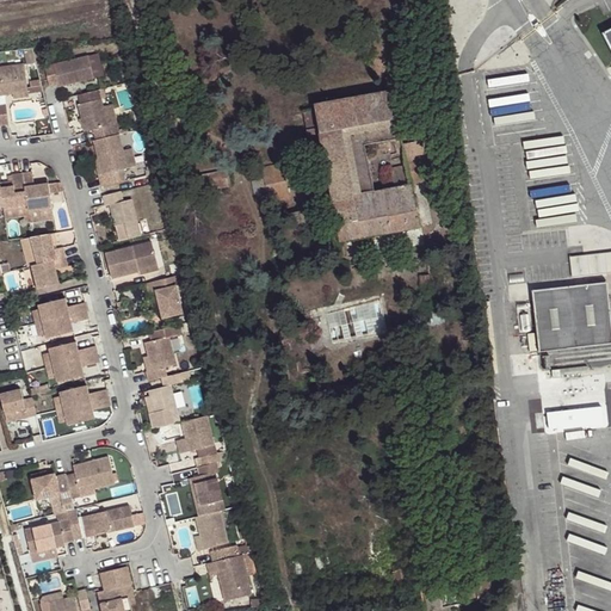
[(88,56),(54,63),(60,86),(94,78),(88,56)]
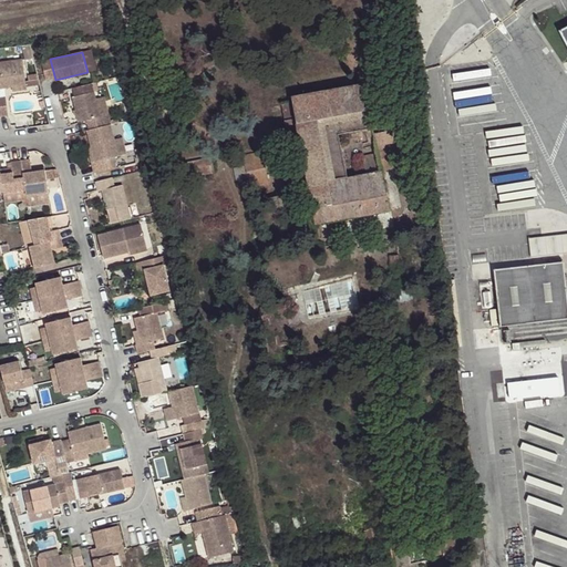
[(23,60),(0,63),(0,89),(27,85),(23,60)]
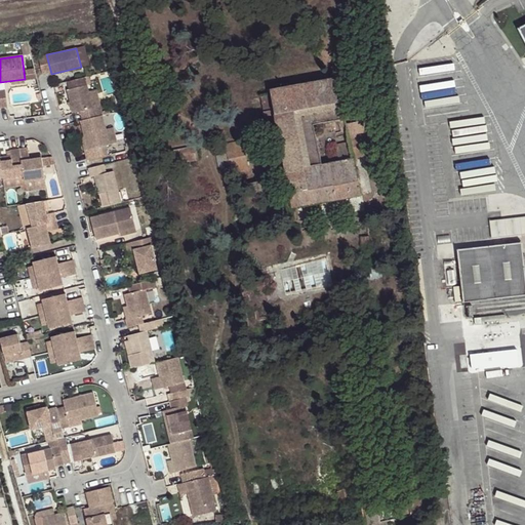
[(27,67),(36,66),(34,55),(25,56),(27,67)]
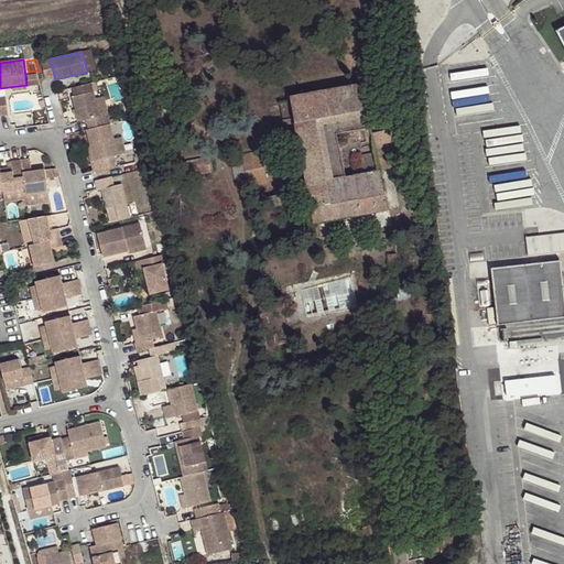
[(362,84),(290,97),(294,115),(307,183),(312,202),(314,214),(314,218),(314,224),(389,209),(380,172),(397,169),(394,156),(387,150),(384,150),(377,152),(361,155),(365,172),(346,175),(337,134),(371,128),(362,84)]
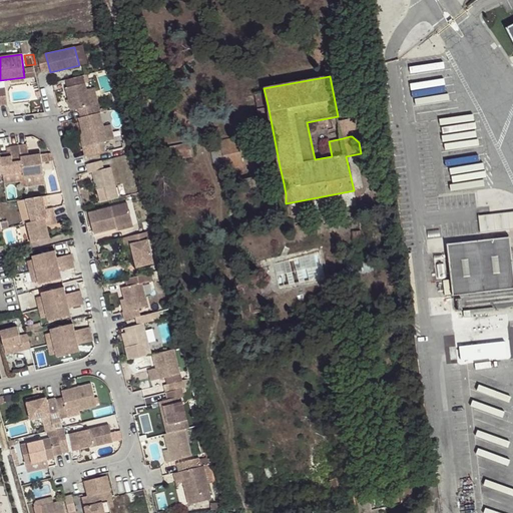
[(82,117),(96,113),(94,105),(92,105),(85,83),(66,88),(72,110),(79,109),(82,117)]
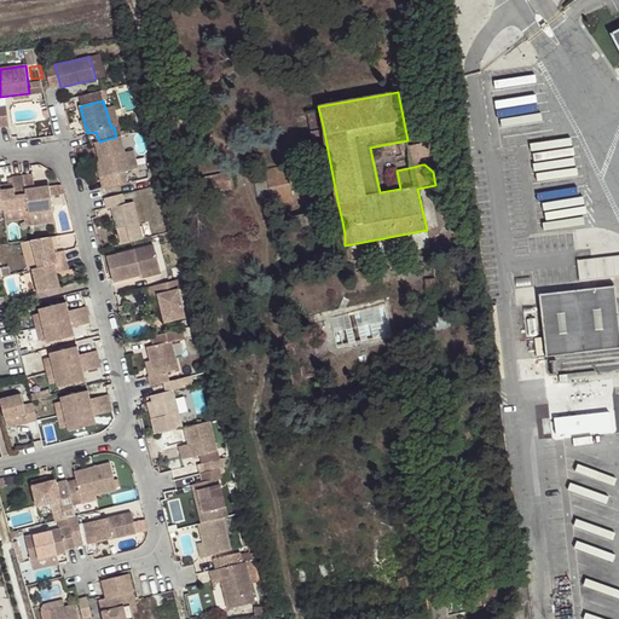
[(323,126),(318,106),(307,109),(311,128),(323,126)]
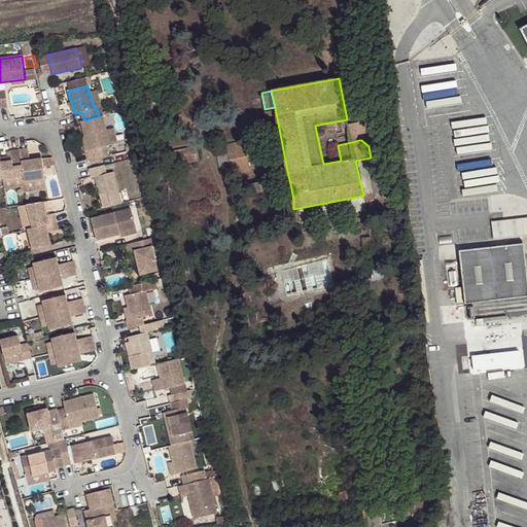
[(110,145),(102,115),(99,116),(84,120),(81,121),(89,150),(85,151),(88,162),(107,156),(105,146),(110,145)]
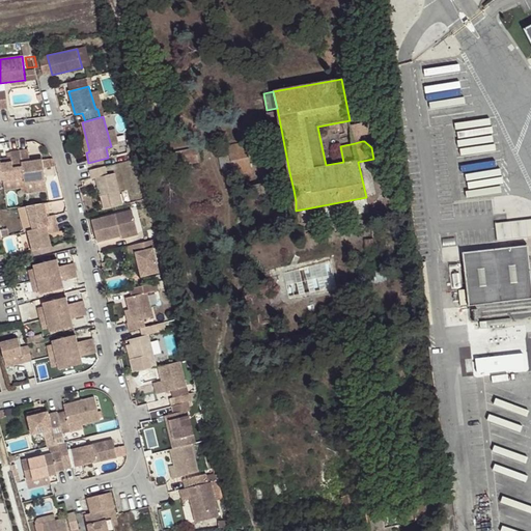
[(351,126),(353,138),(361,136),(365,135),(363,123),(351,126)]
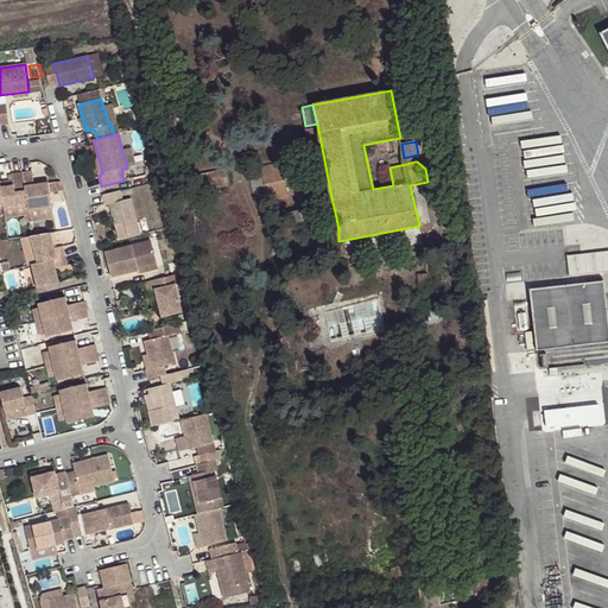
[(261,168),(264,178),(266,192),(267,201),(289,197),(282,164),(261,168)]
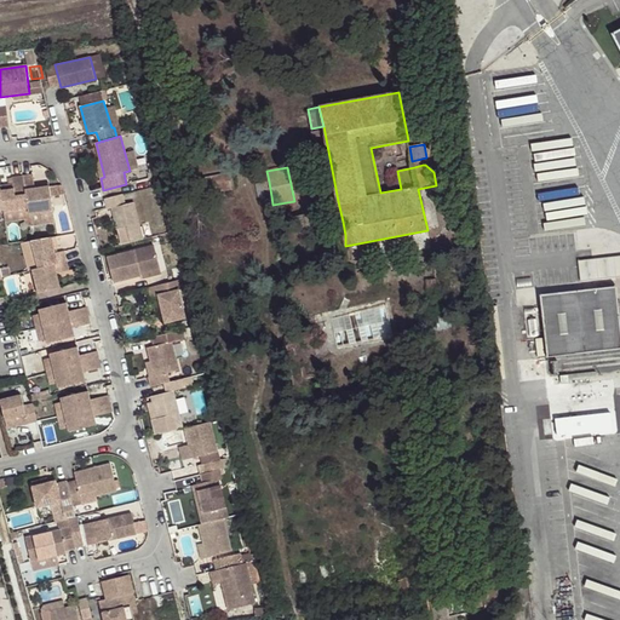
[(3,190),(5,211),(6,212),(29,208),(26,188),(24,176),(13,178),(15,189),(3,190)]
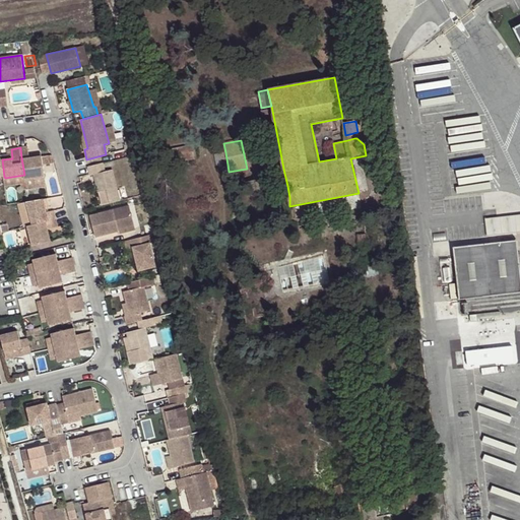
[(228,165),(225,152),(218,153),(221,166),(228,165)]
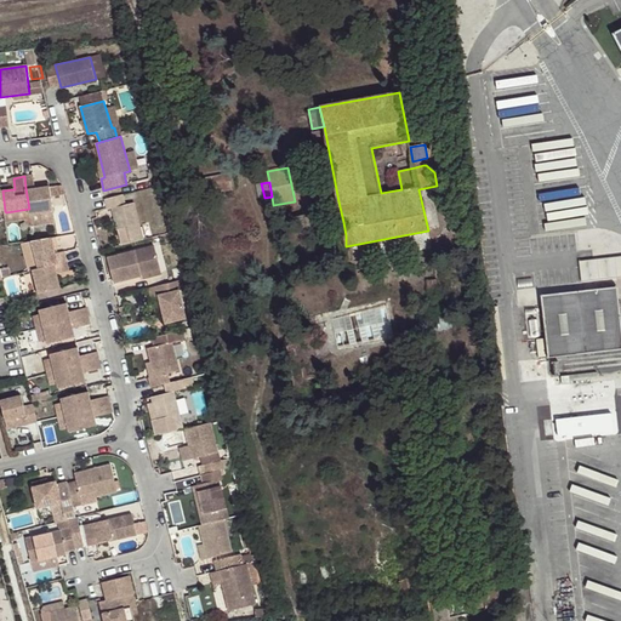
[(26,188),(29,209),(30,214),(55,211),(51,187),(36,189),(36,186),(26,188)]
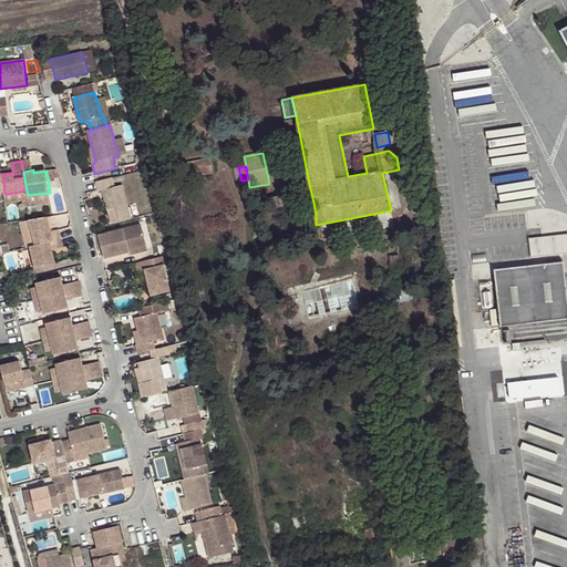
[(113,186),(111,177),(95,182),(98,191),(102,189),(106,209),(115,207),(117,222),(130,219),(122,184),(113,186)]
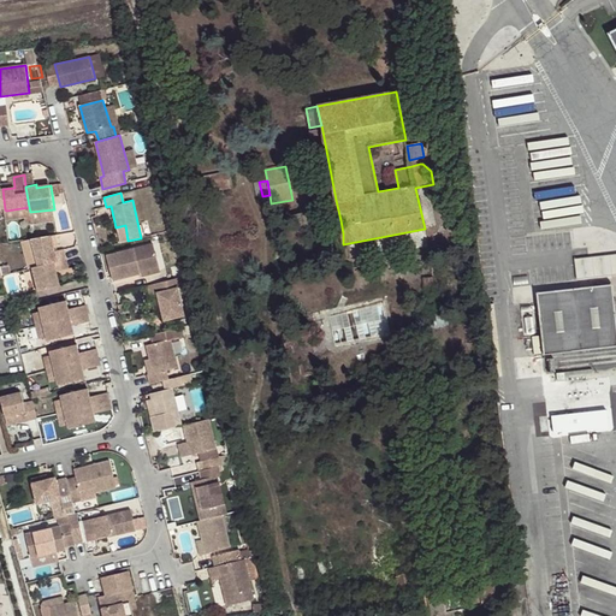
[(341,220),(336,200),(320,203),(324,224),(341,220)]
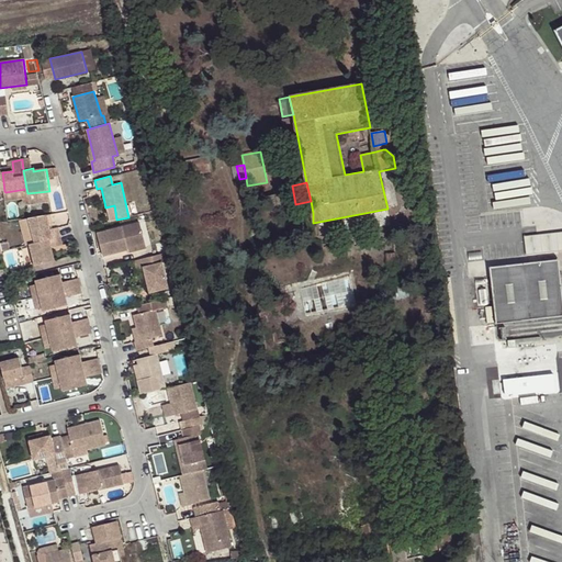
[(114,205),(105,208),(109,222),(116,220),(114,205)]
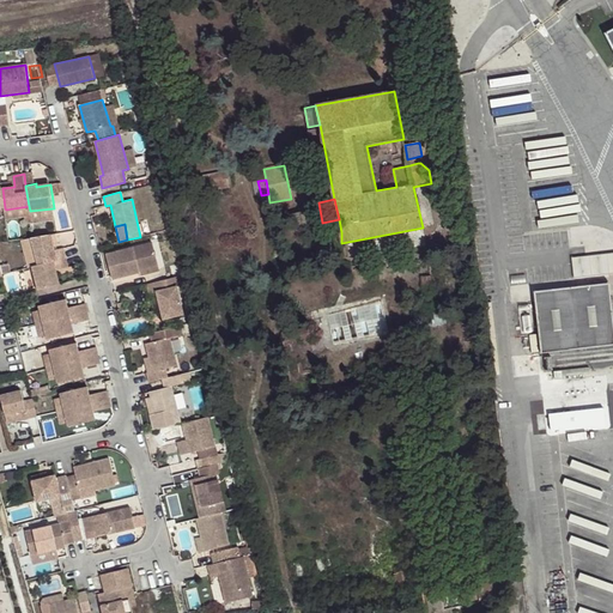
[(54,250),(50,235),(34,238),(31,238),(37,266),(66,259),(64,248),(54,250)]
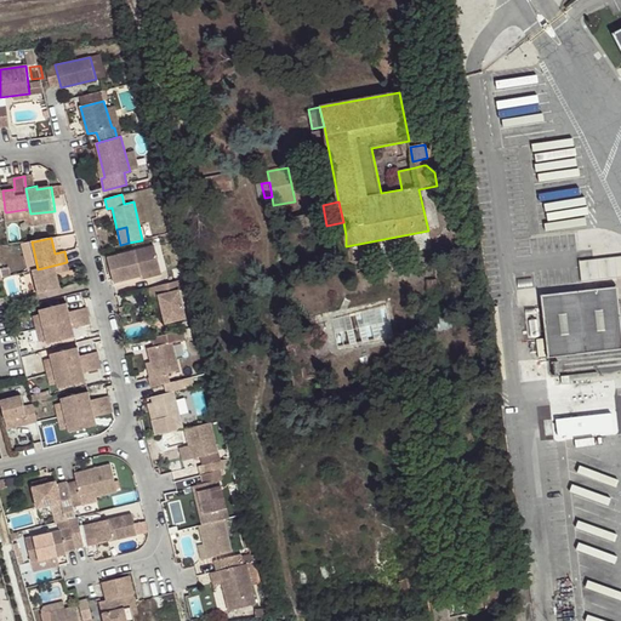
[(114,281),(141,274),(141,273),(159,268),(154,246),(107,258),(114,281)]
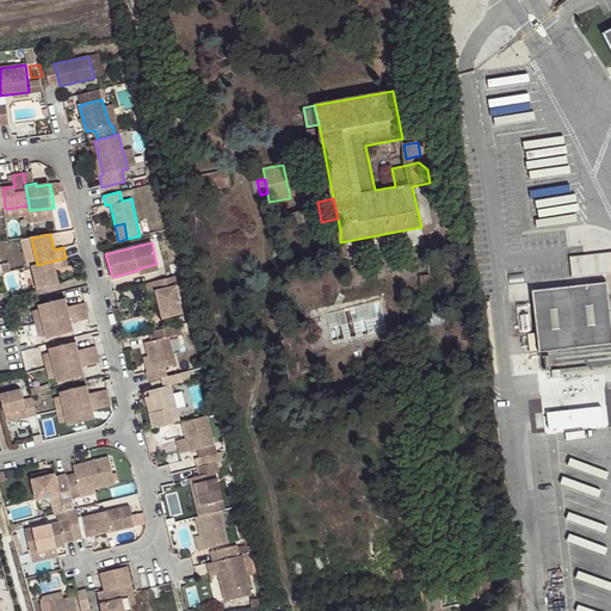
[(610,252),(569,257),(572,277),(610,272),(610,252)]
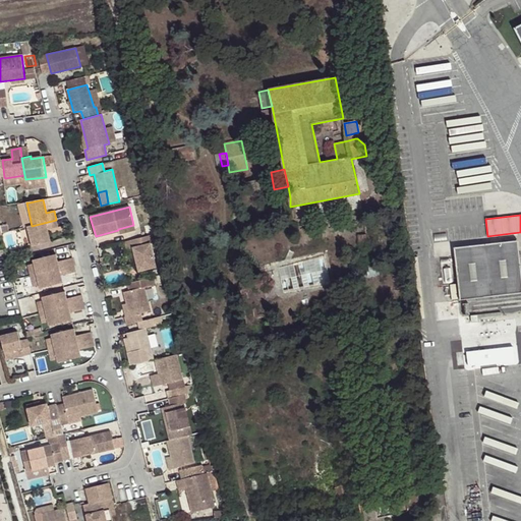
[(29,227),(34,247),(51,242),(48,231),(58,228),(56,220),(32,226),(29,227)]
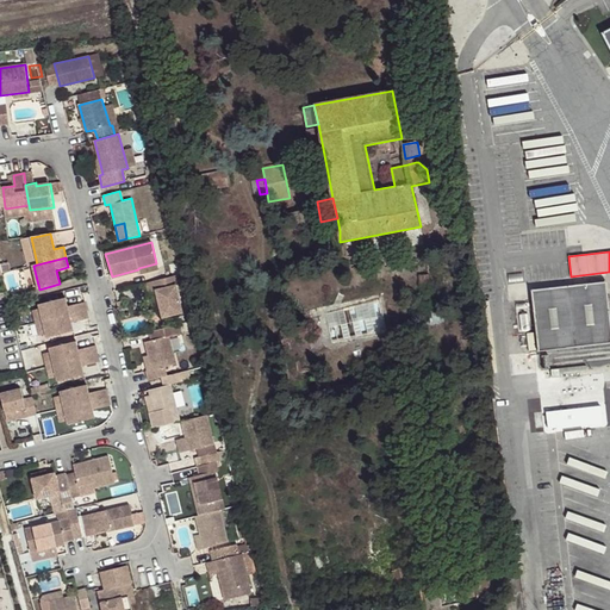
[(138,268),(138,269),(139,273),(159,269),(156,263),(138,268)]
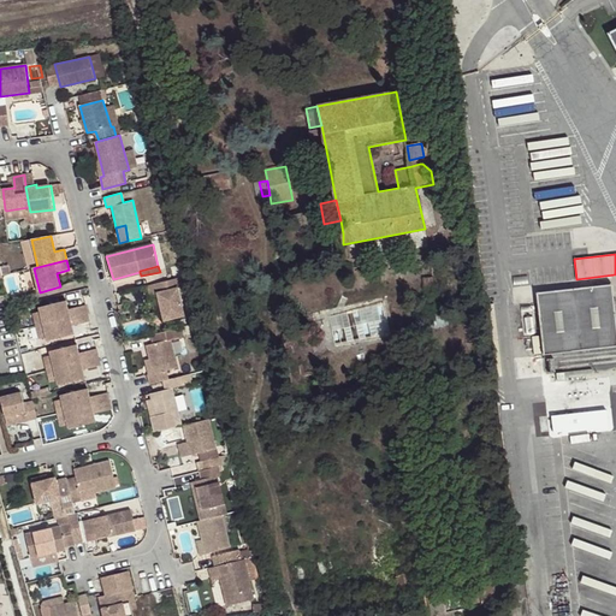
[(188,292),(184,276),(147,285),(149,296),(157,295),(164,320),(183,315),(179,295),(188,292)]
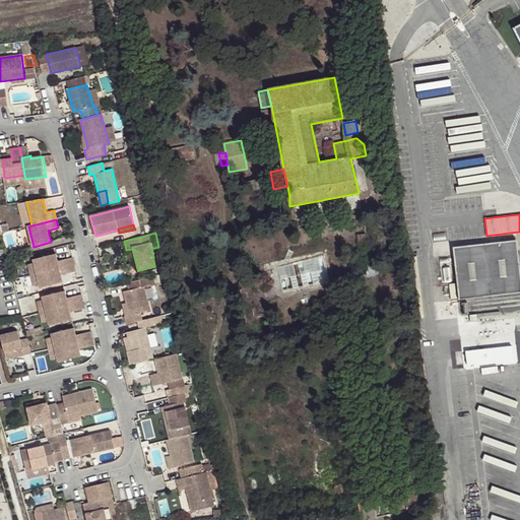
[(519,268),(517,240),(453,247),(459,300),(519,293),(519,268)]
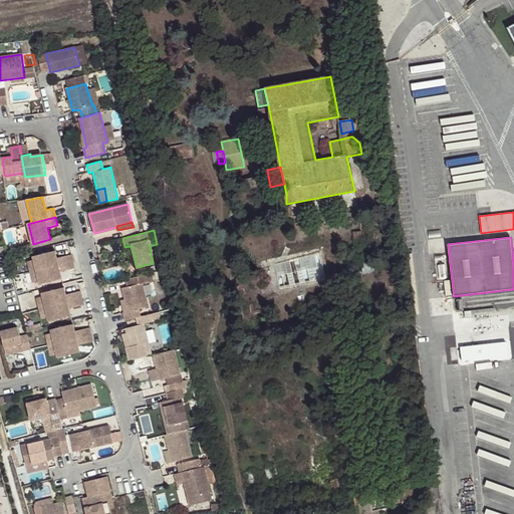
[(37,271),(74,261),(72,254),(58,258),(54,258),(52,252),(33,256),(34,261),(37,271)]
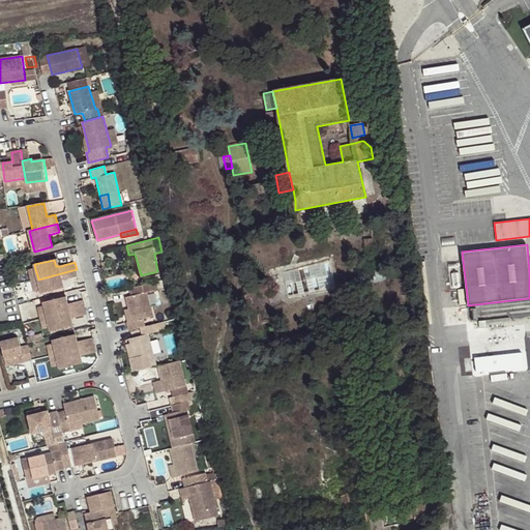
[(29,270),(31,281),(38,280),(35,269),(29,270)]
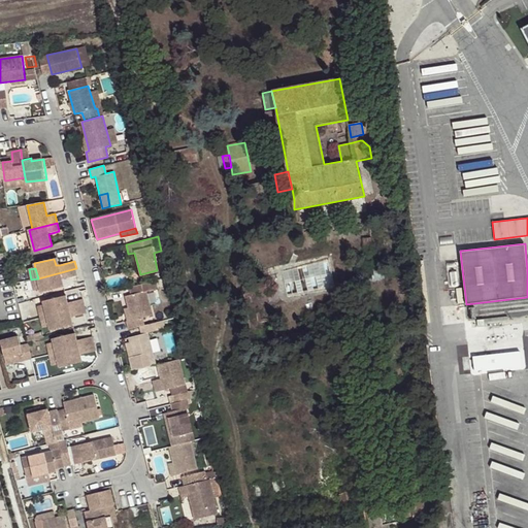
[(77,275),(76,268),(38,278),(40,290),(41,293),(61,288),(59,281),(63,279),(77,275)]
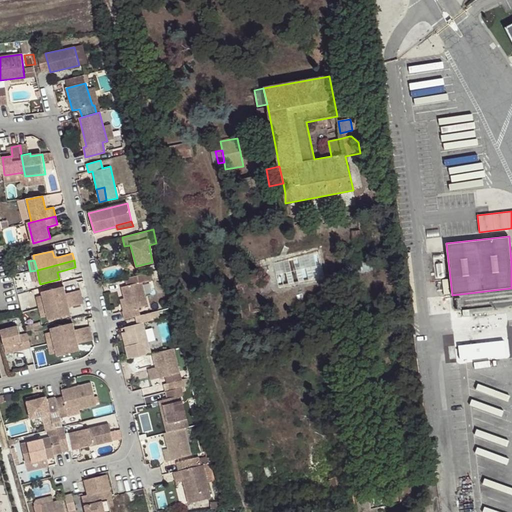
[(37,270),(30,271),(34,282),(39,281),(37,270)]
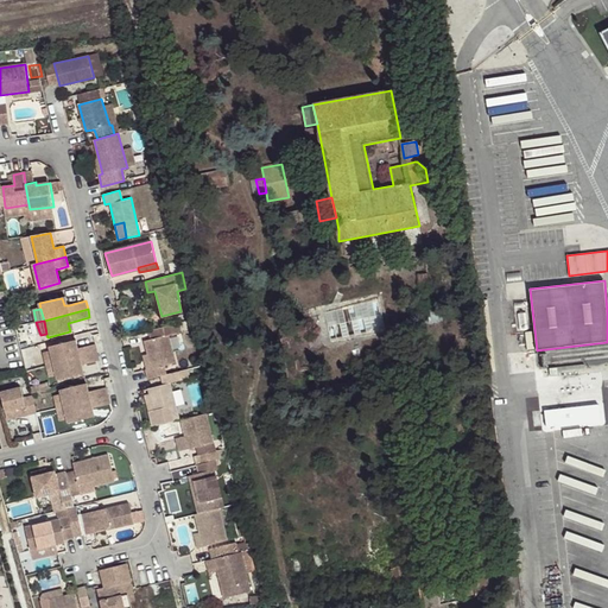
[(278,342),(283,341),(308,335),(306,325),(280,330),(278,342)]
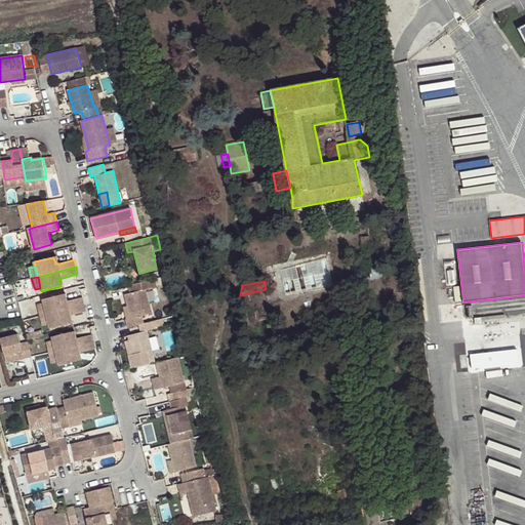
[(139,324),(147,323),(145,315),(153,313),(147,288),(126,293),(128,305),(131,317),(126,318),(128,327),(139,324)]
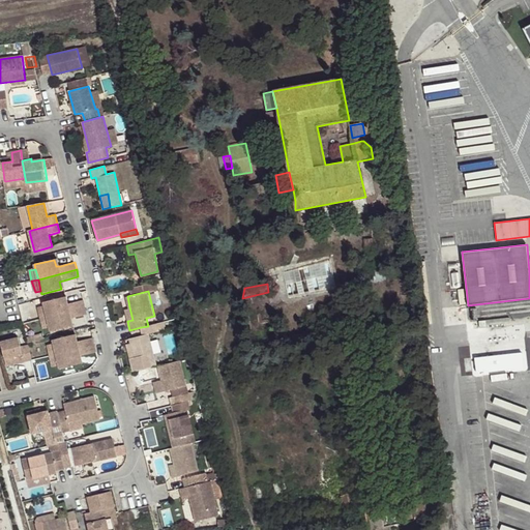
[(45,306),(47,317),(86,306),(84,299),(69,302),(65,304),(63,297),(43,302),(45,306)]
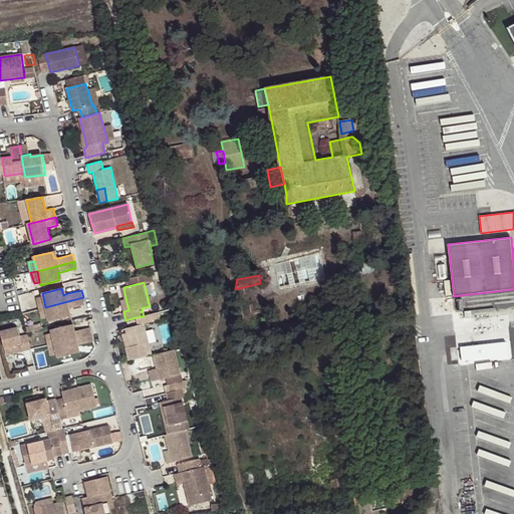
[(249,339),(239,288),(235,289),(246,340),(249,339)]
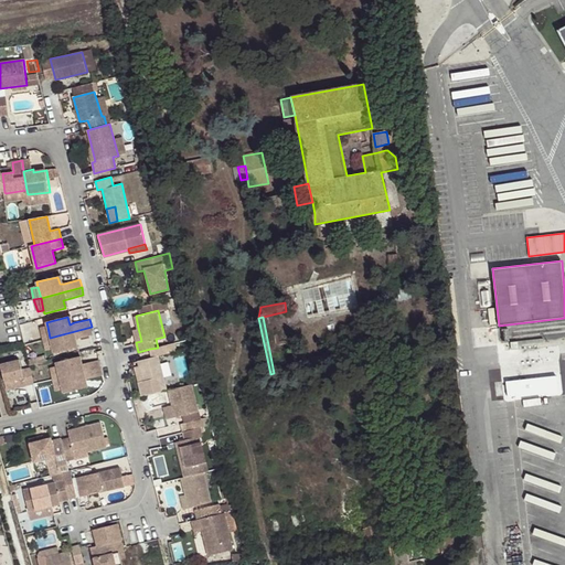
[(50,338),(53,350),(54,353),(75,348),(73,340),(77,339),(93,334),(92,327),(50,338)]
